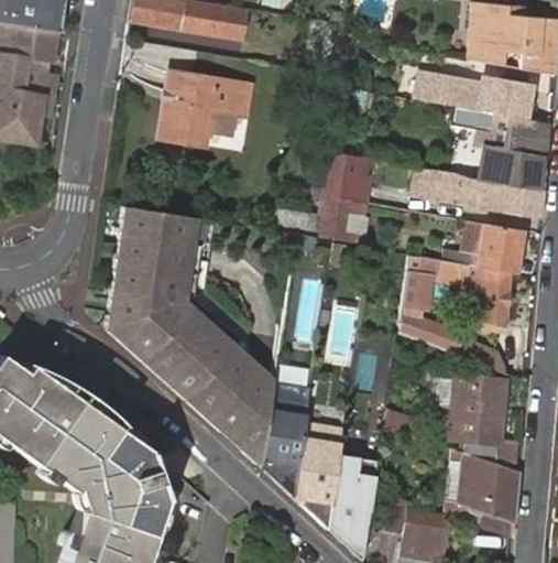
[(57,32),(59,32),(64,0),(4,0),(1,22),(57,32)]
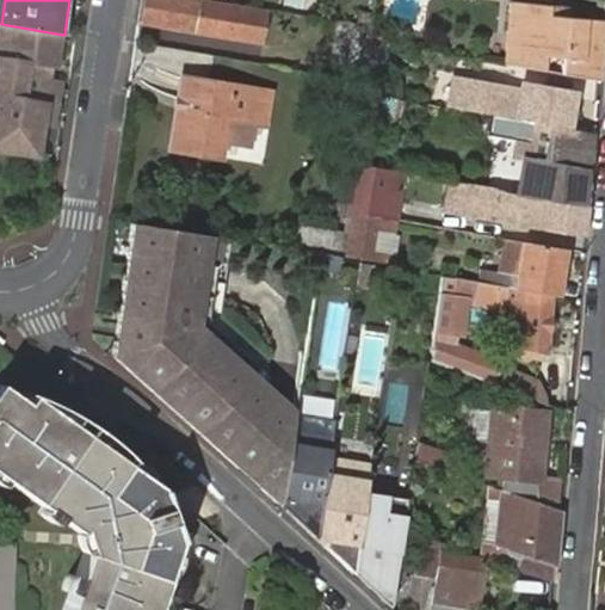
[(171,0),(153,0),(149,22),(266,42),(271,14),(235,8),(234,11),(171,0)]
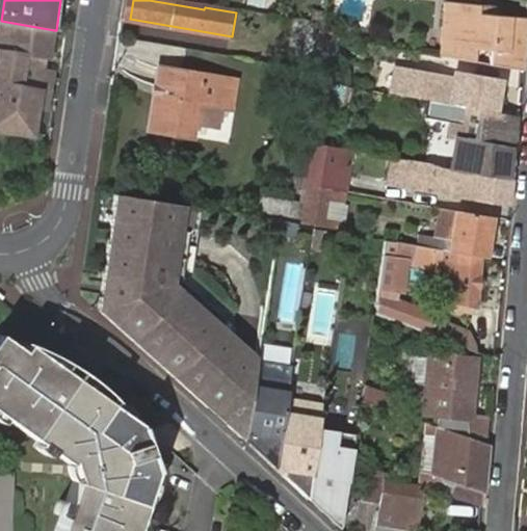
[(526,22),(493,19),(483,18),(483,9),(450,5),(449,12),(526,27),(526,22)]
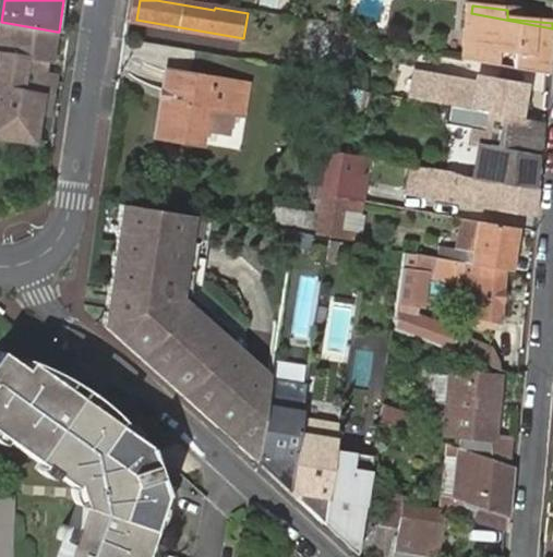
[(507,19),(517,20),(517,11),(507,10),(507,19)]
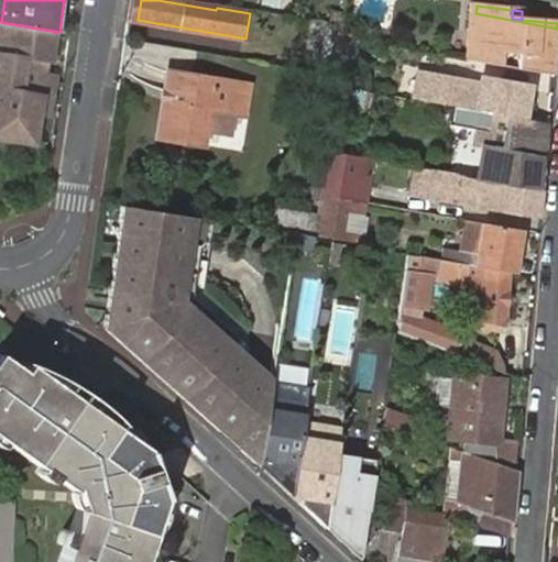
[(557,29),(476,13),(473,35),(492,37),(489,66),(507,69),(509,57),(524,61),(522,72),(557,78),(557,29)]
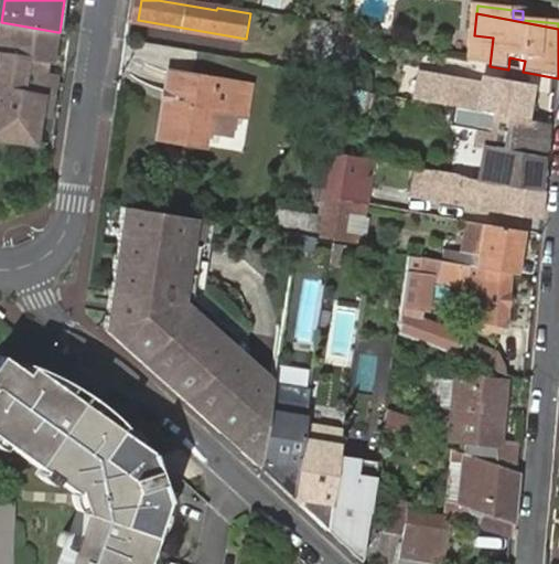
[(57,32),(1,22),(0,21),(0,112),(35,117),(42,75),(44,63),(52,64),(57,32)]
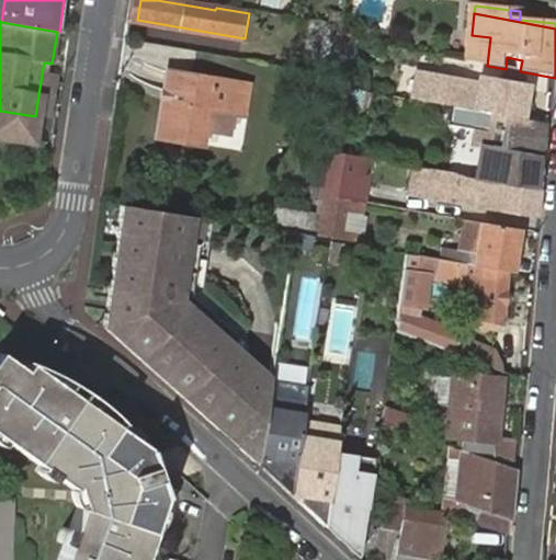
[(490,37),(472,35),(469,63),(487,66),(490,37)]
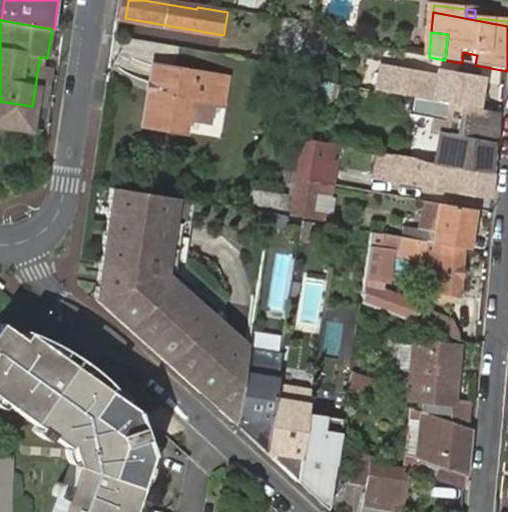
[(435,102),(440,74),(384,64),(379,92),(435,102)]
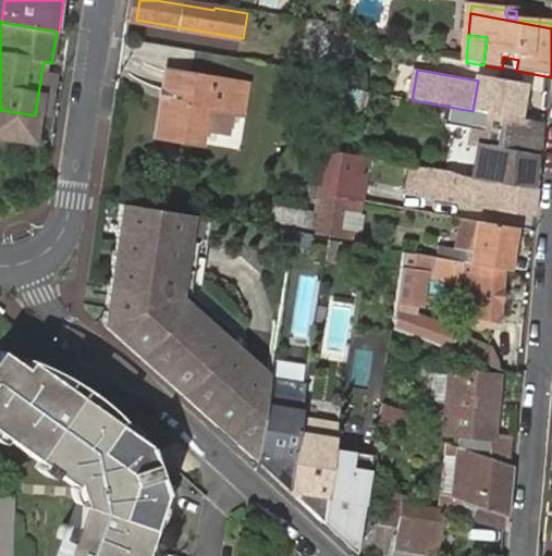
[(162,135),(205,143),(211,107),(235,110),(240,83),(173,71),(162,135)]
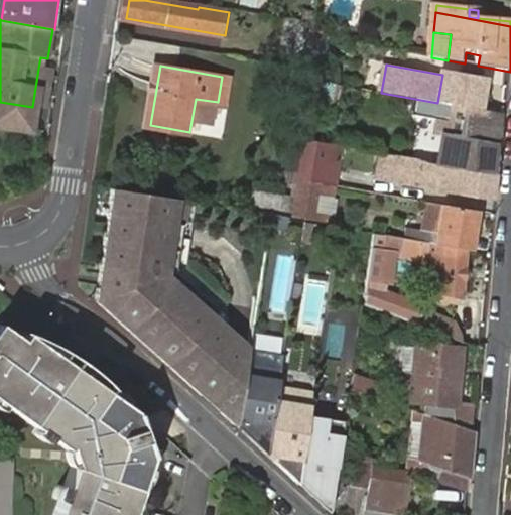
[(38,69),(32,107),(42,109),(48,70),(38,69)]
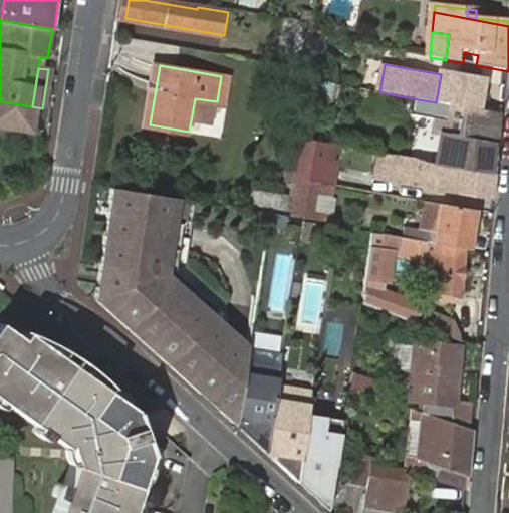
[(467,107),(481,109),(486,81),(441,74),(436,102),(440,102),(443,103),(445,103),(447,103),(467,107)]
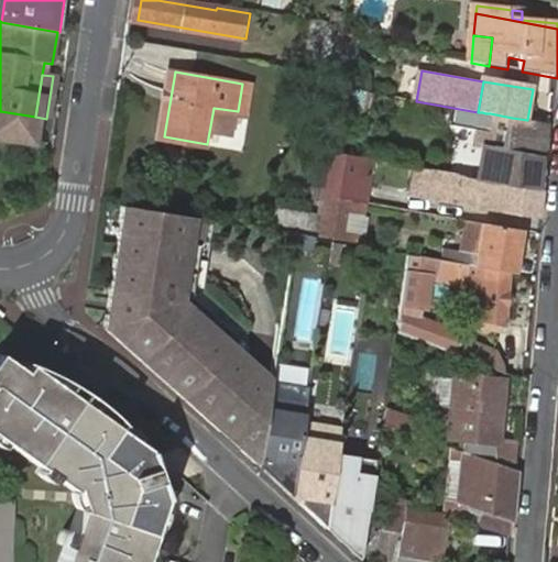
[(238,111),(249,112),(253,86),(242,84),(238,111)]
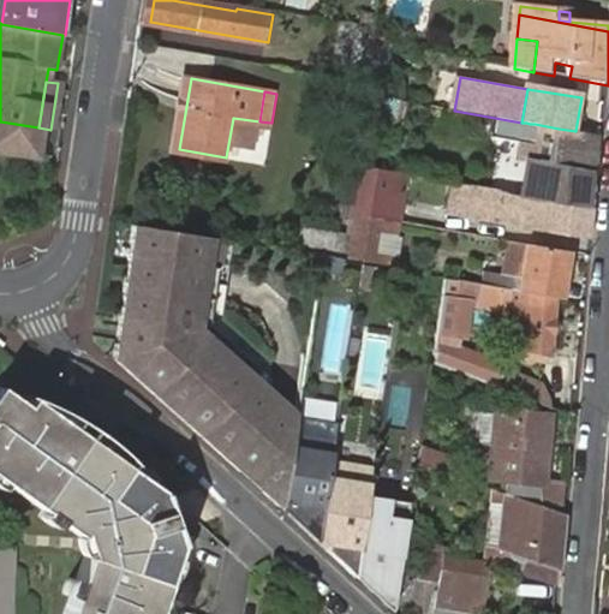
[(0,150),(35,155),(39,127),(0,121),(0,150)]
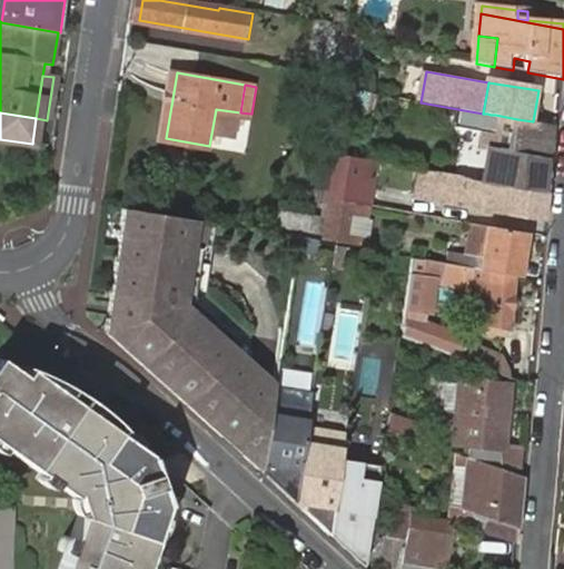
[(483,114),(482,113),(475,146),(490,148),(495,115),(493,115),(491,115),(487,114),(483,114)]
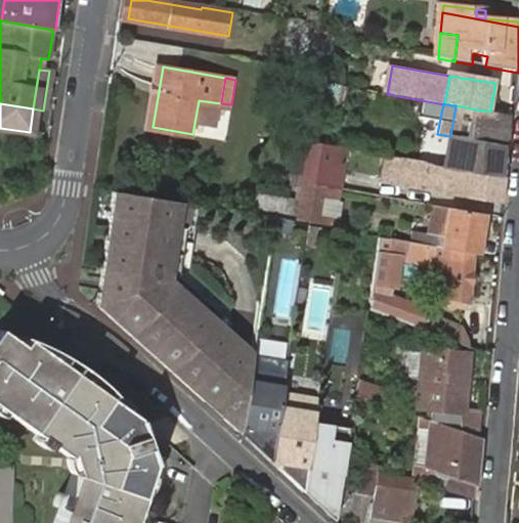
[(450,136),(459,137),(453,168),(509,178),(515,116),(490,112),(476,110),(456,105),(450,136)]
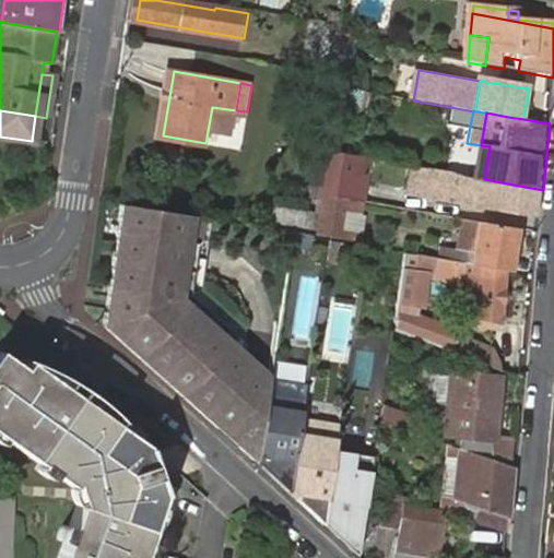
[(413,167),(337,153),(328,197),(365,202),(369,179),(410,187),(413,167)]
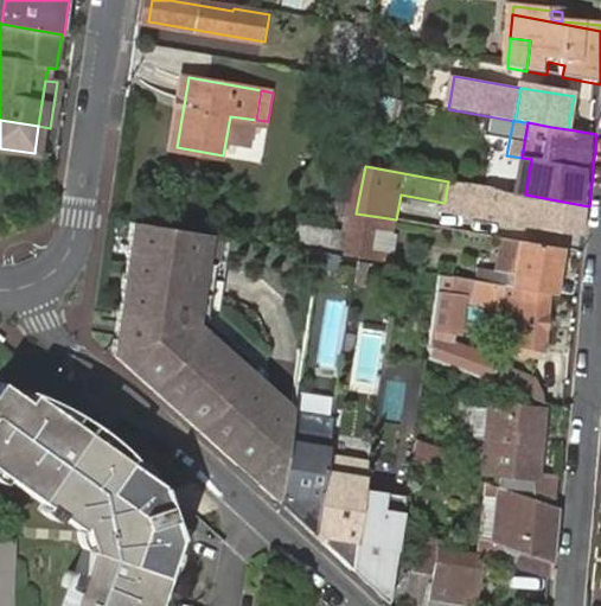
[(472,185),(509,192),(510,182),(474,176),(472,185)]
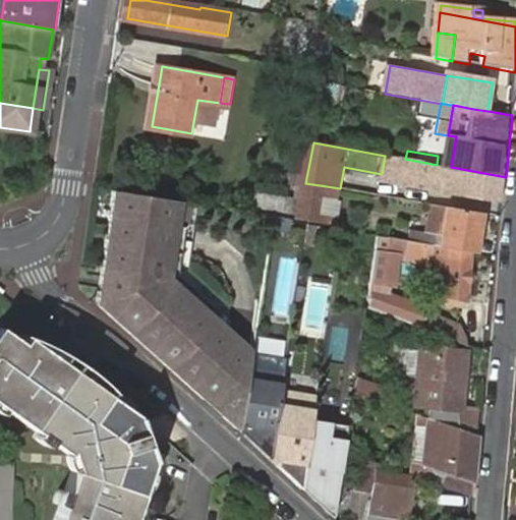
[(506,177),(451,167),(440,165),(437,165),(405,159),(400,159),(396,185),(504,201),(506,177)]
